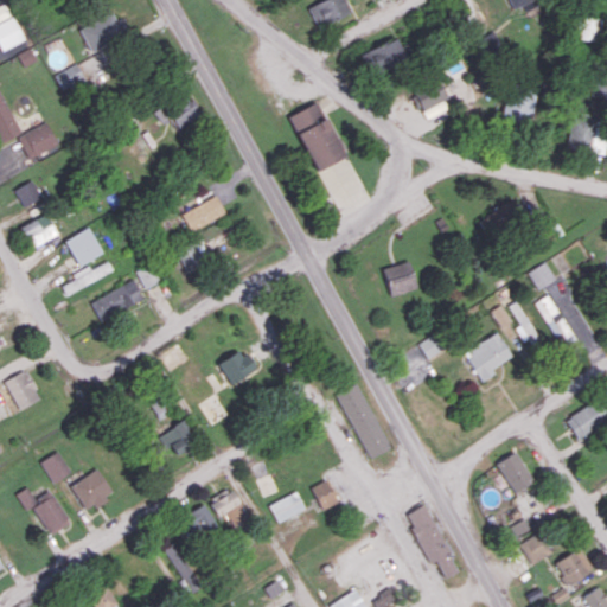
[(345,0),(330,0),(308,8),(315,26),(351,13),(345,0)]
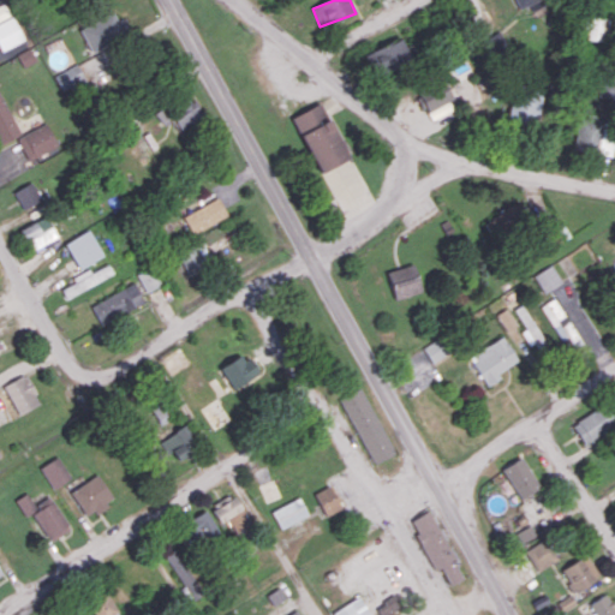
[(0,19),(10,17),(5,4),(0,5),(0,19)]
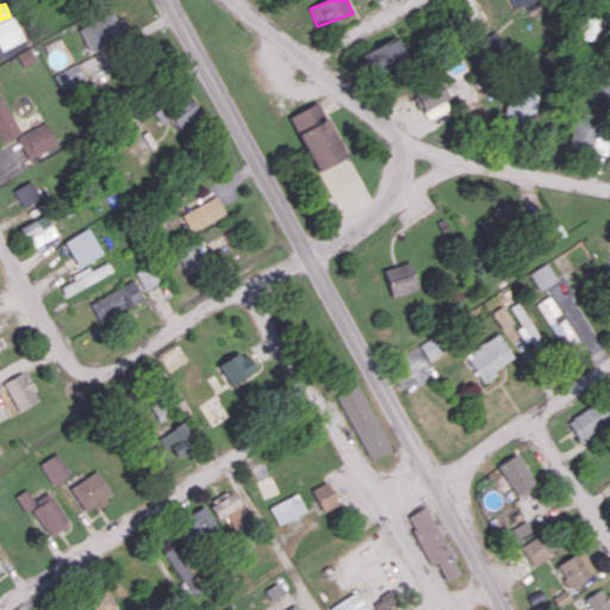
[(116,20),(112,12),(79,27),(88,49),(131,30),(124,16),(116,20)]
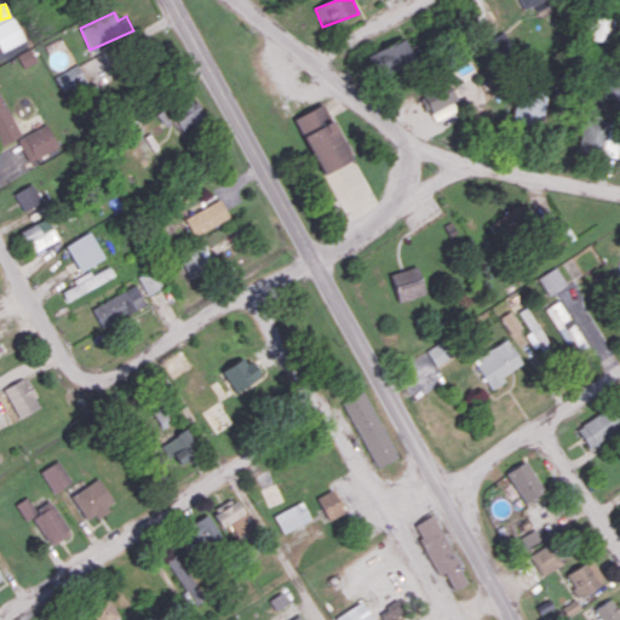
[(0,22),(0,50),(0,51),(24,40),(13,16),(0,22)]
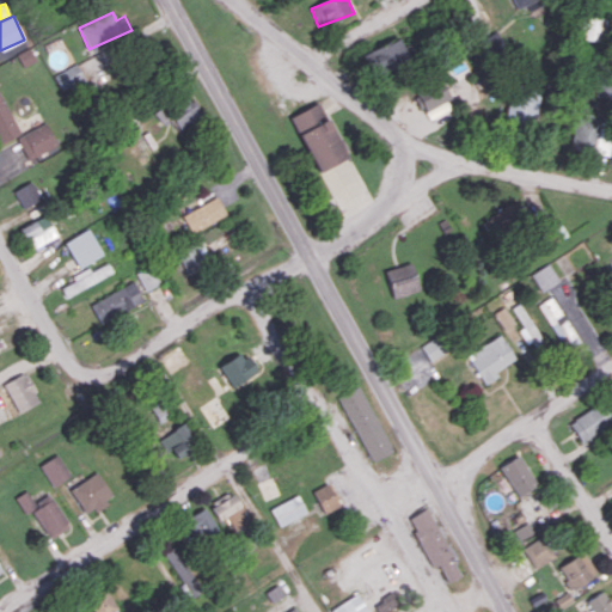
[(375,73),(408,57),(398,37),(366,53),(375,73)]
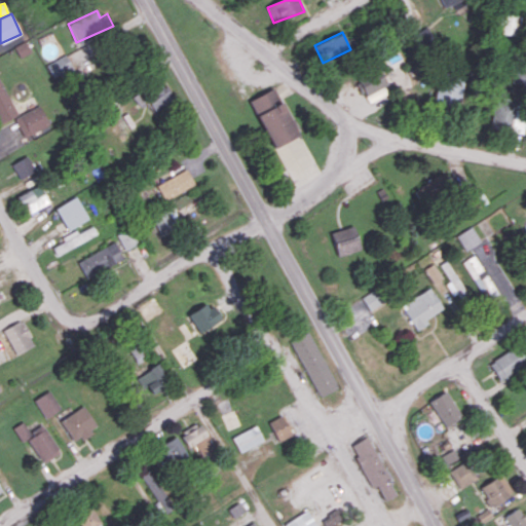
[(46,65),(53,78),(73,68),(66,54),(46,65)]
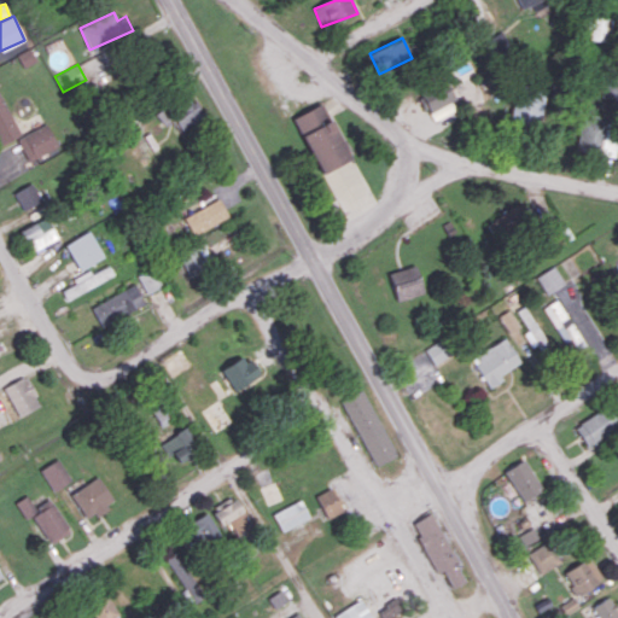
[(427,111),(454,100),(445,80),(420,91),(427,111)]
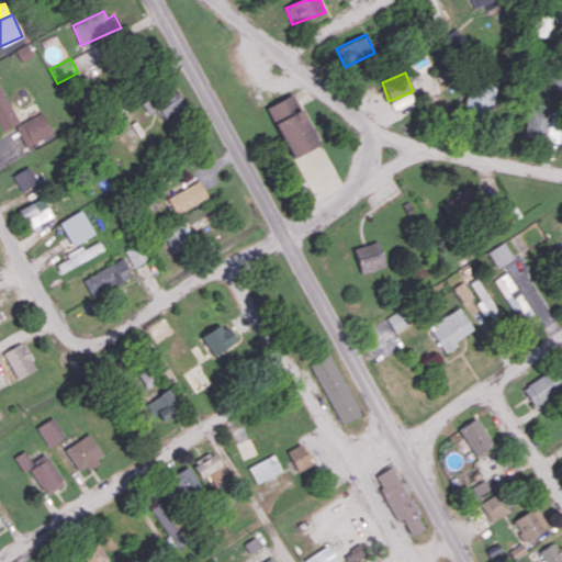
[(470,78),(464,109),(489,113),(494,82),(470,78)]
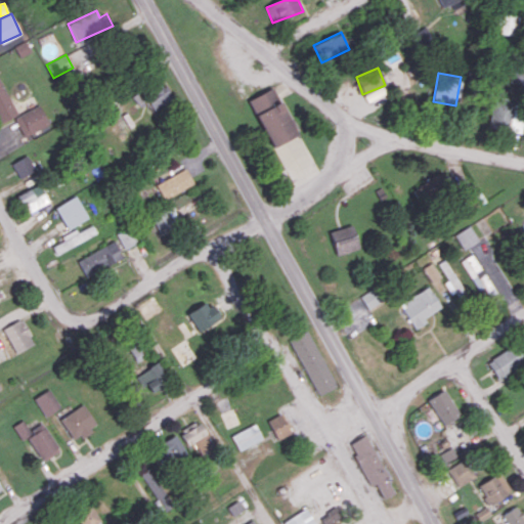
[(0,123),(17,115),(0,78),(0,123)]
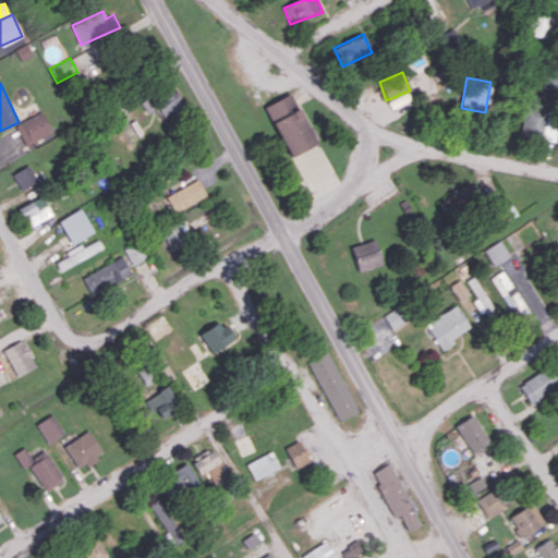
[(165,119),(182,104),(170,88),(153,102),(147,96),(140,102),(148,113),(156,108),(165,119)]
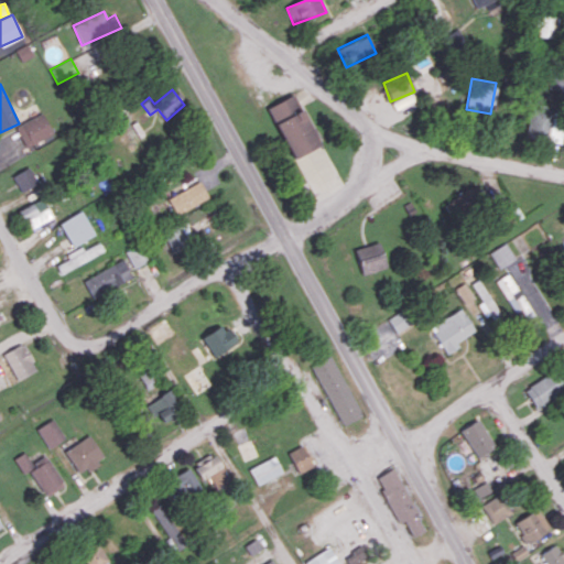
[(271,108),(297,94),(326,145),(299,158),(271,108)]
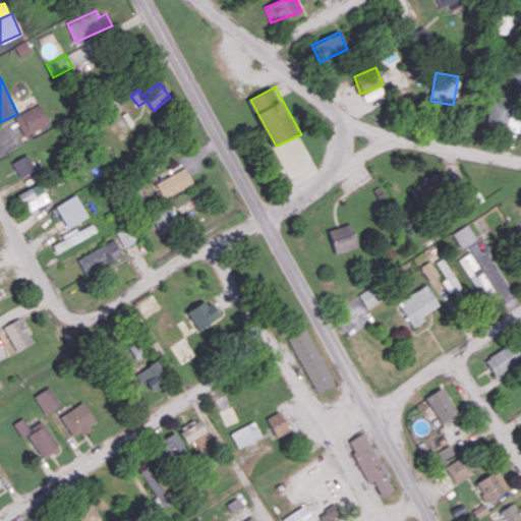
[(365,102),(382,94),(379,87),(362,96),(365,102)]
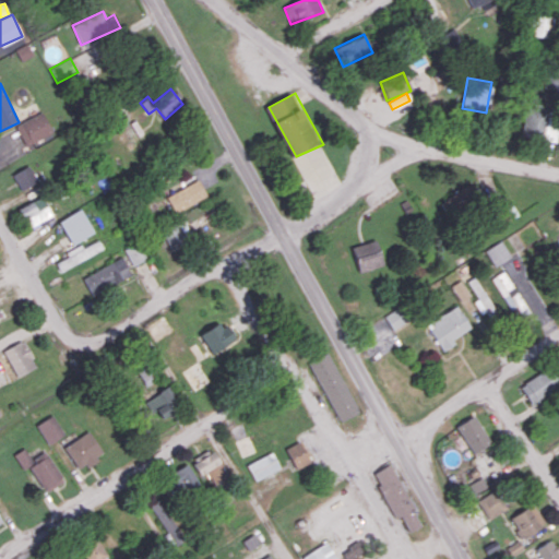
[(552,142),(558,111),(525,106),(520,137),(552,142)]
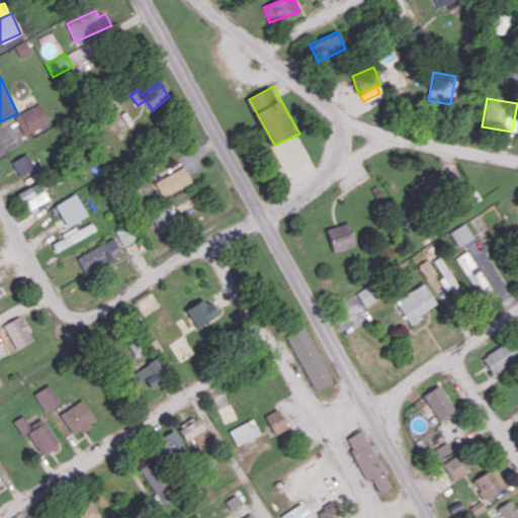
[(14,115),(23,135),(49,123),(39,103),(14,115)]
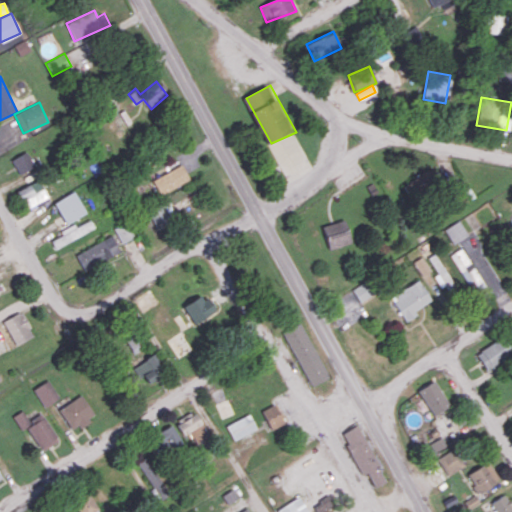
[(18,173),(34,166),(27,151),(11,158),(18,173)]
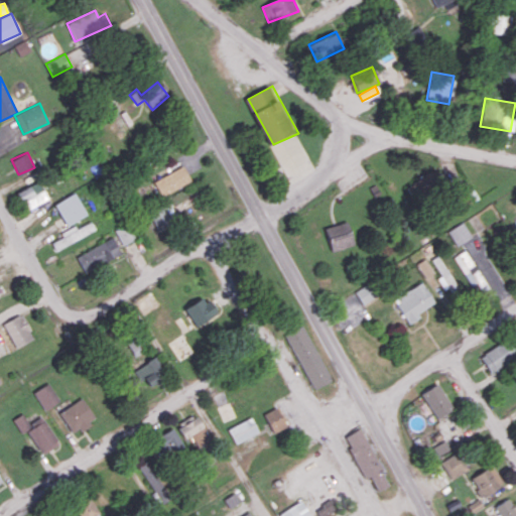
[(153,181),(162,197),(190,180),(182,165),(153,181)]
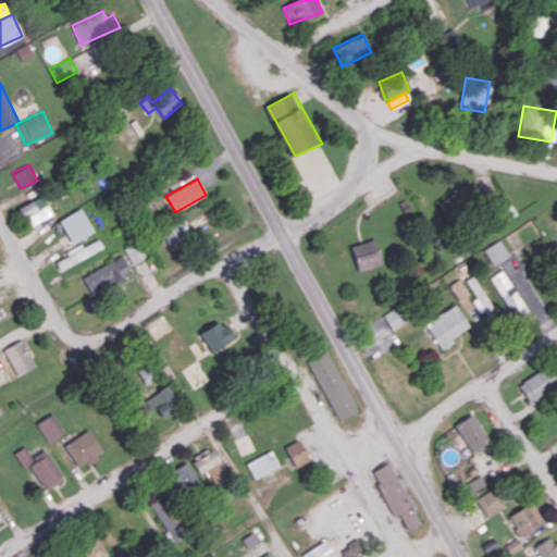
[(438,198),(445,215),(472,205),(466,187),(438,198)]
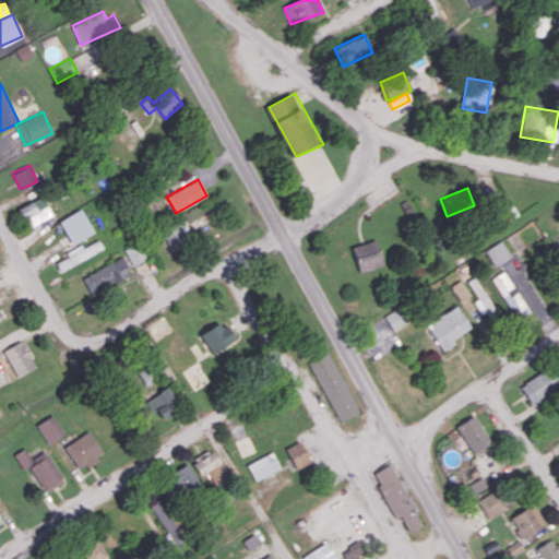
[(28,226),(51,216),(42,195),(20,206),(28,226)]
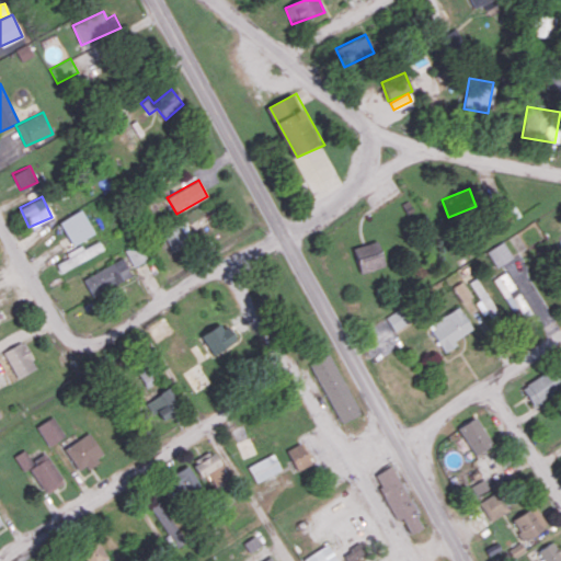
[(58,221),(72,245),(94,232),(80,209),(58,221)]
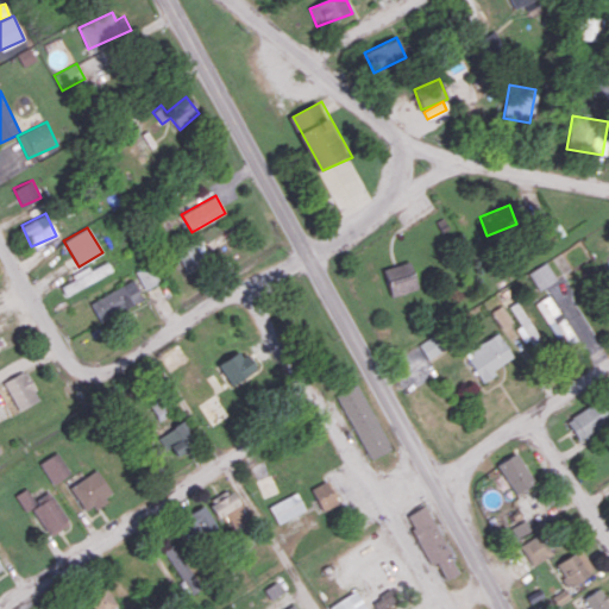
[(177,252),(183,268),(211,257),(205,242),(177,252)]
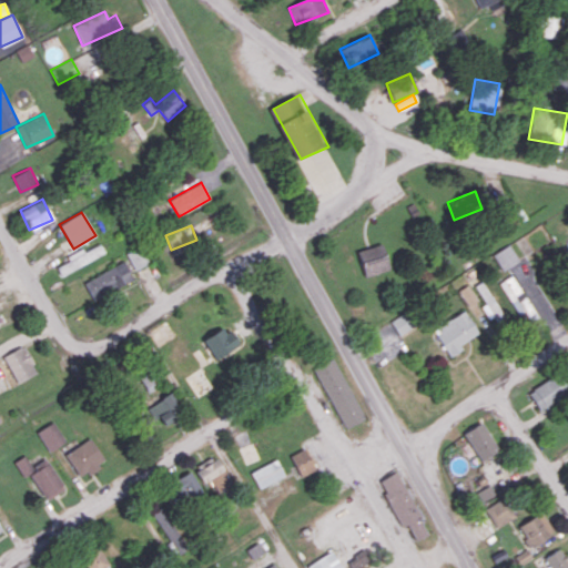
[(57,266),(60,275),(104,254),(100,243),(84,251),(83,247),(66,255),(68,261),(57,266)]
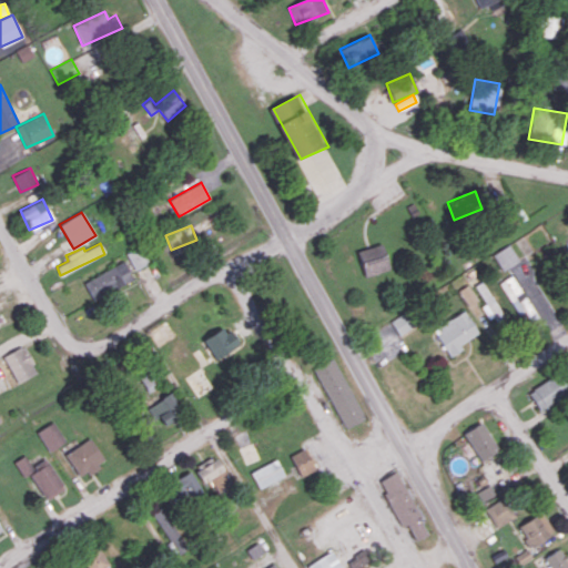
[(367,275),(391,267),(383,243),(369,247),(358,251),(367,275)]
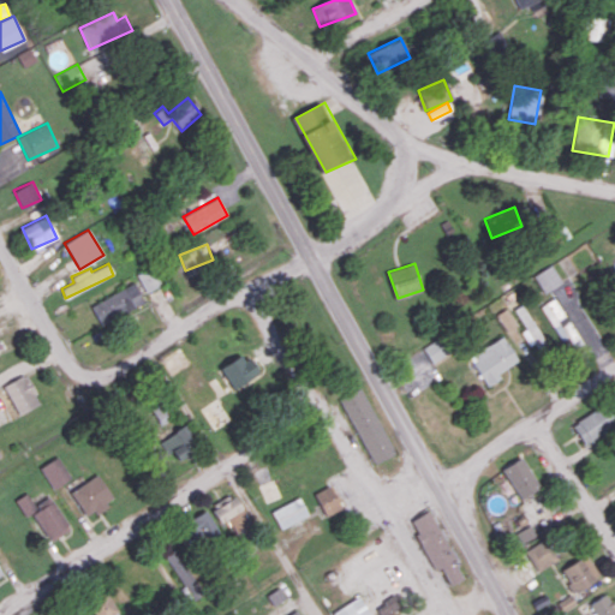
[(532,275),(543,292),(561,281),(550,264),(532,275)]
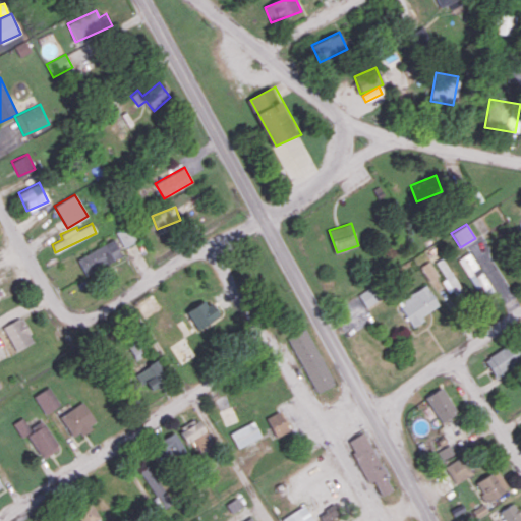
[(136,241),(127,225),(115,232),(123,247),(136,241)]
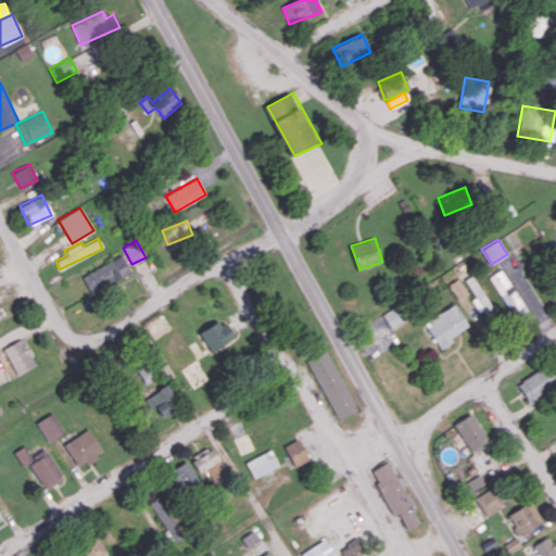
[(91,294),(131,274),(122,255),(81,276),(91,294)]
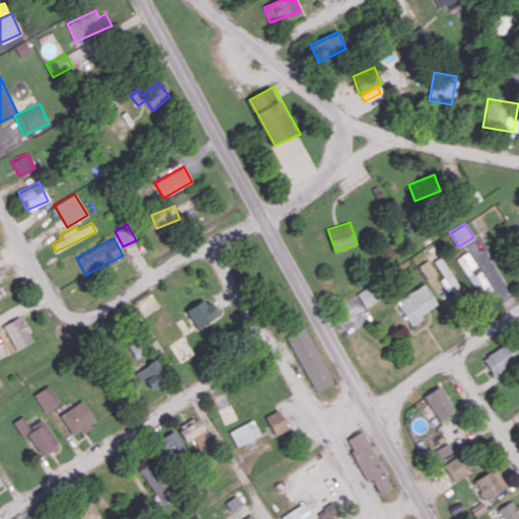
[(473,288),(484,282),(465,251),(455,258),(473,288)]
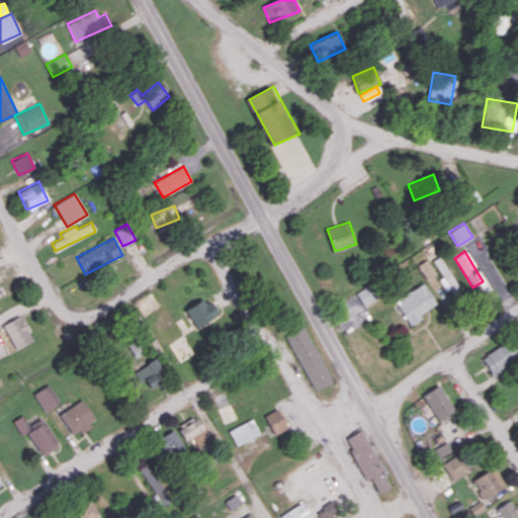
[(439,278),(449,294),(459,287),(438,256),(432,261),(442,276),(439,278)]
